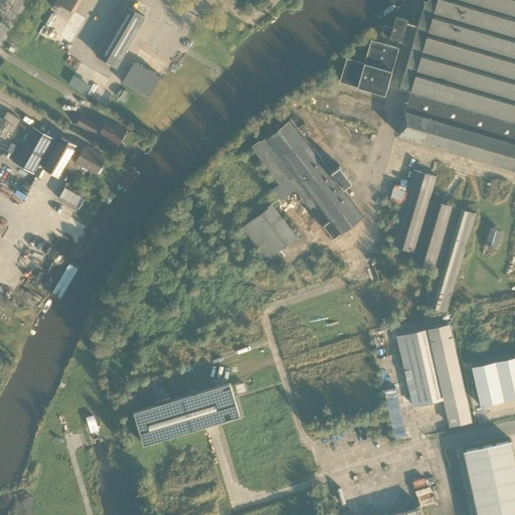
[(55,0),(54,3),(76,13),(81,0),(55,0)]
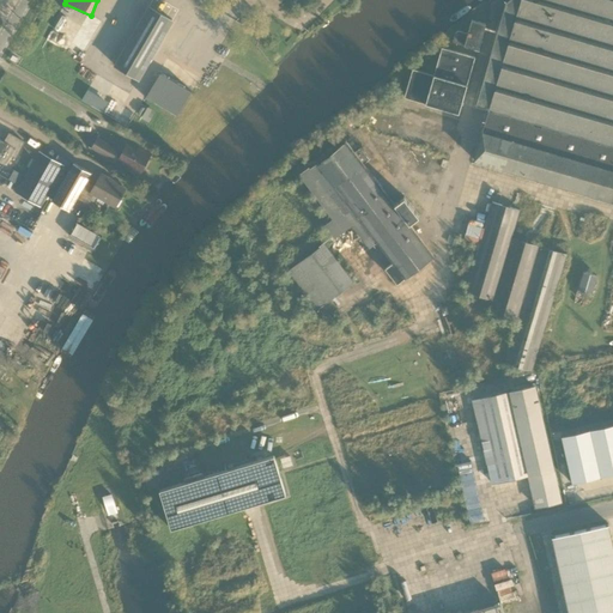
[(612,0),(509,0),(505,4),(475,105),(490,110),(475,161),(612,200),(612,0)]
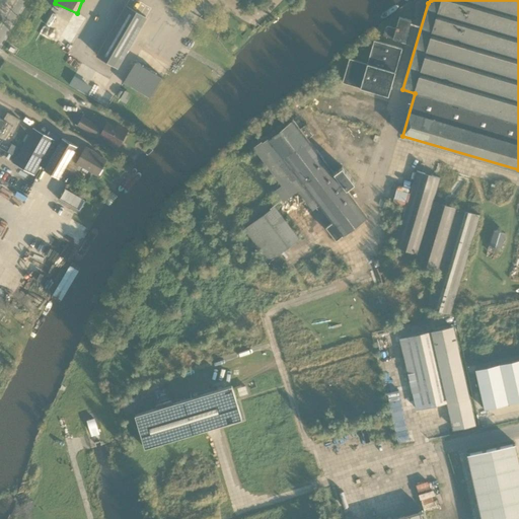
[(97,55),(118,67),(146,17),(126,6),(97,55)]
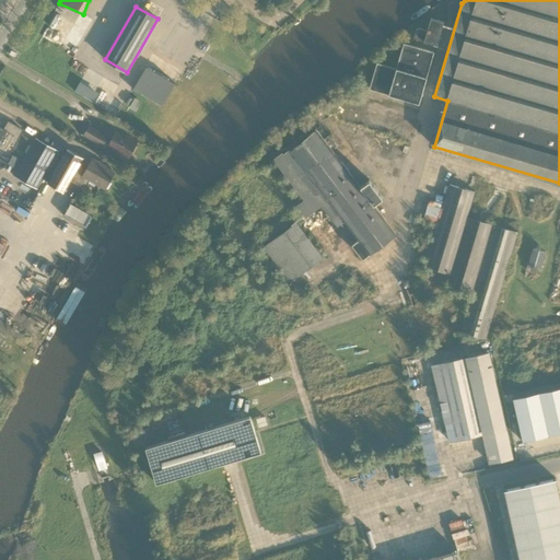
[(413,39),(436,46),(443,23),(431,19),(427,32),(419,28),(416,31),(413,39)]
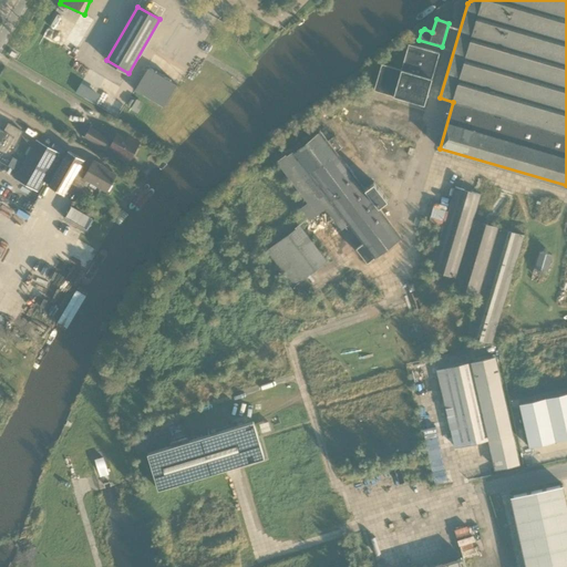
[(401,69),(381,63),(373,90),(424,104),(439,53),(409,43),(401,69)]
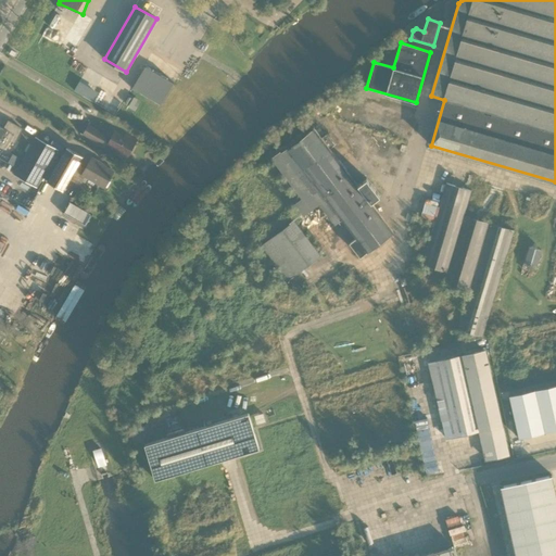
[(161,105),(173,83),(142,66),(130,88),(161,105)]
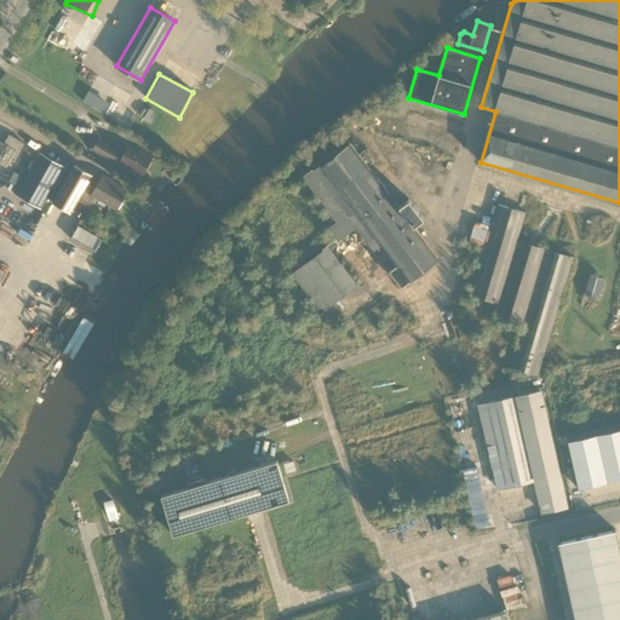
[(16,160),(26,144),(10,135),(4,144),(0,141),(0,164),(5,167),(12,158),(16,160)]
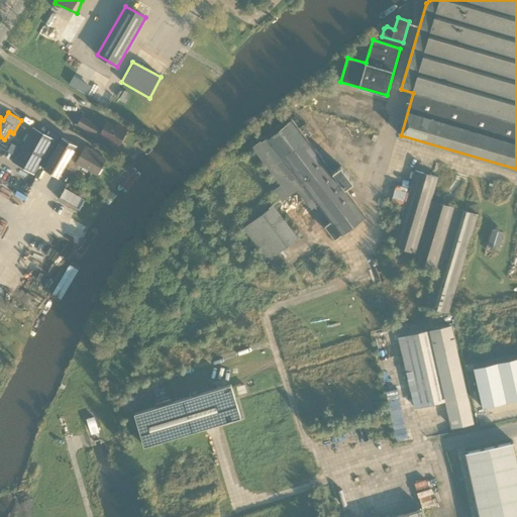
[(77,125),(94,135),(99,126),(82,116),(77,125)]
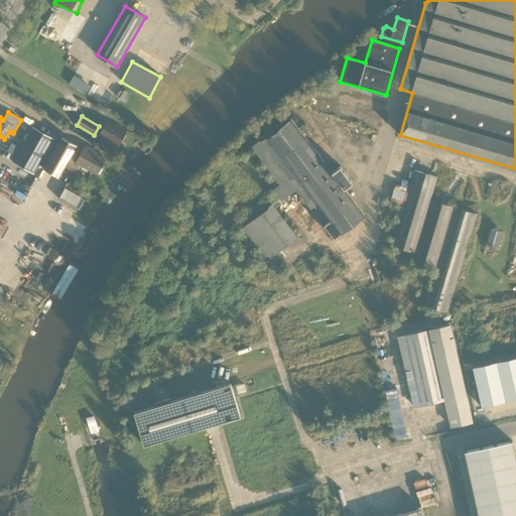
[(365,215),(345,187),(352,181),(340,165),(332,171),(305,137),(309,134),(302,124),(298,128),(291,118),(266,137),(260,142),(289,180),(304,200),(310,208),(316,204),(331,221),(325,225),(334,237),(340,233),(340,234),(365,215)]
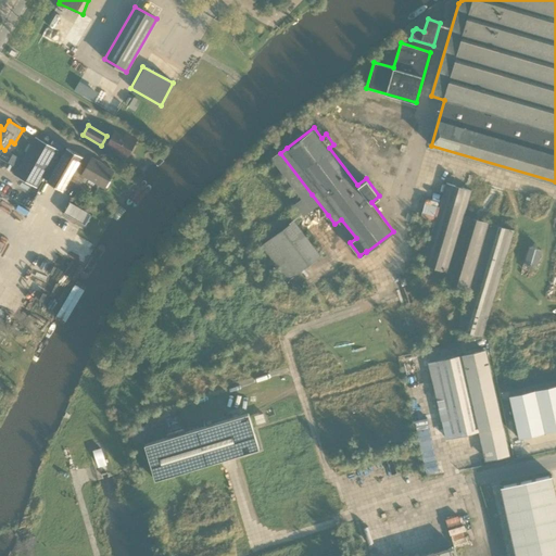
[(134,142),(137,137),(127,131),(124,137),(114,131),(108,143),(127,155),(135,142),(134,142)]
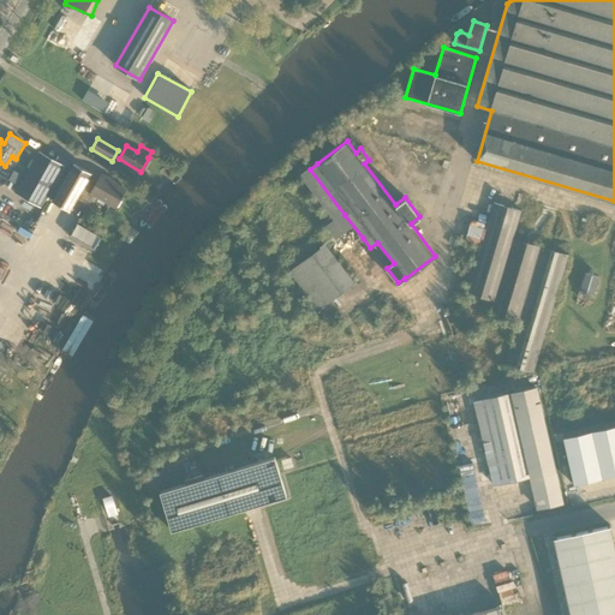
[(40,208),(65,166),(40,151),(15,193),(40,208)]
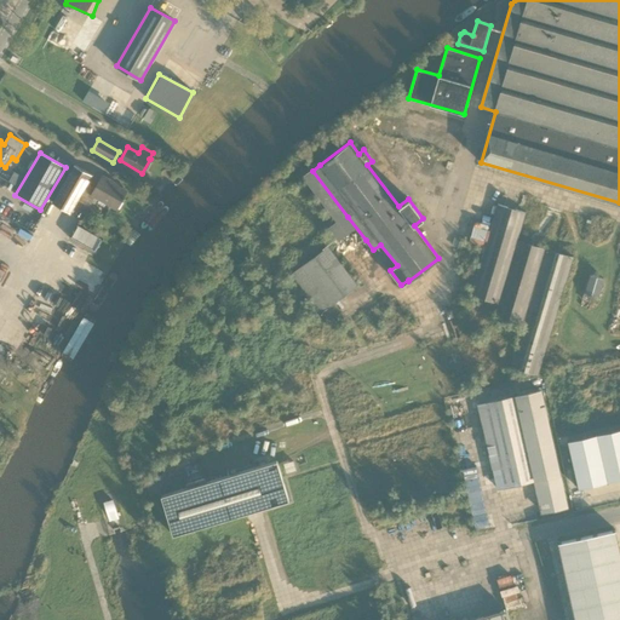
[(69,212),(76,200),(86,183),(91,174),(74,165),(52,202),(69,212)]
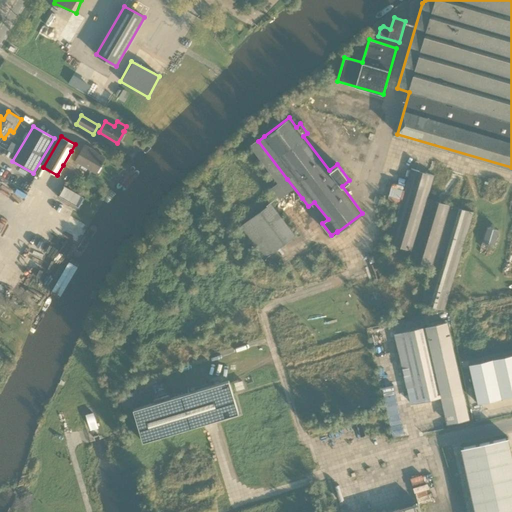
[(96,172),(104,158),(93,151),(94,150),(84,144),(78,155),(71,151),(63,165),(73,170),(78,162),(96,172)]
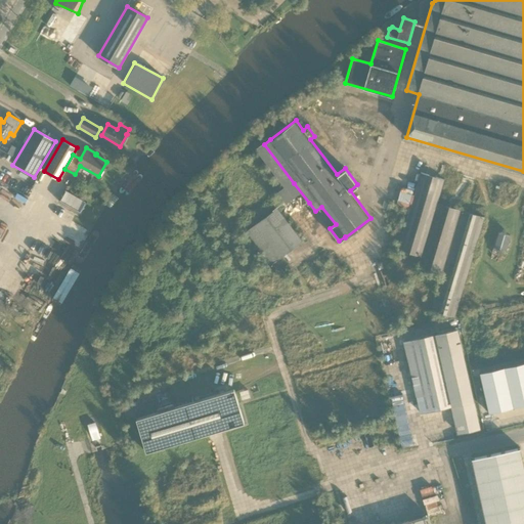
[(454,317),(484,218),(437,204),(444,180),(421,173),(397,250),(421,257),(418,268),(441,275),(431,310),(454,317)]
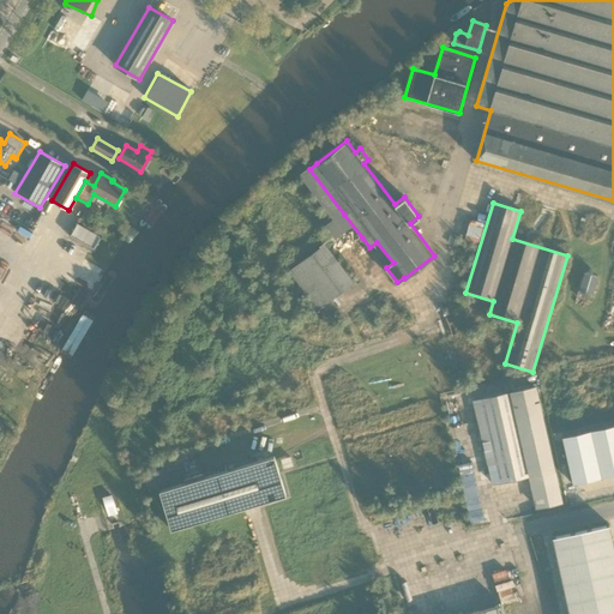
[(94,250),(101,238),(77,223),(70,235),(94,250)]
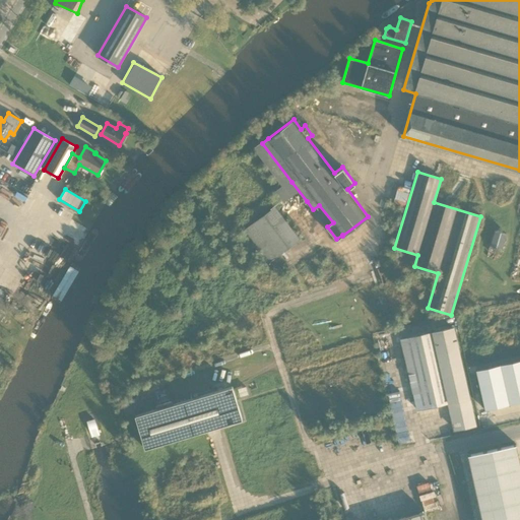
[(269,262),(299,240),(274,207),(245,230),(269,262)]
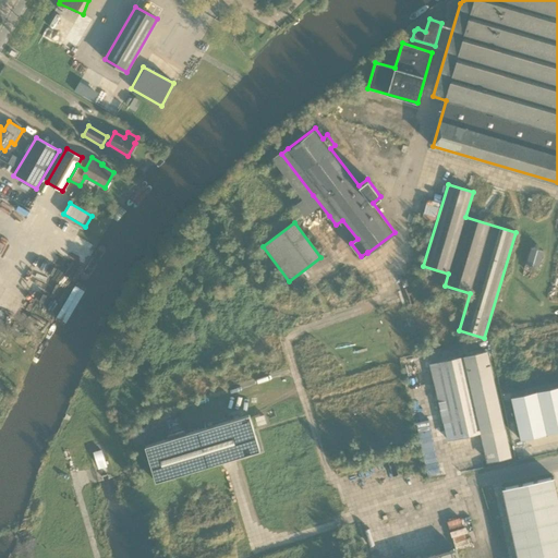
[(525,264),(538,268),(544,251),(531,247),(525,264)]
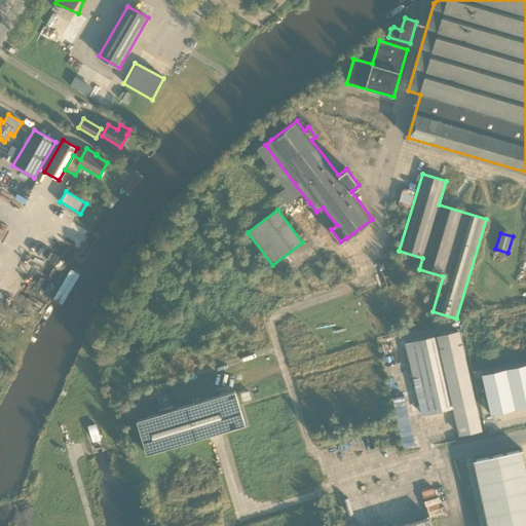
[(459,435),(481,430),(458,332),(406,343),(421,414),(453,407),(459,435)]
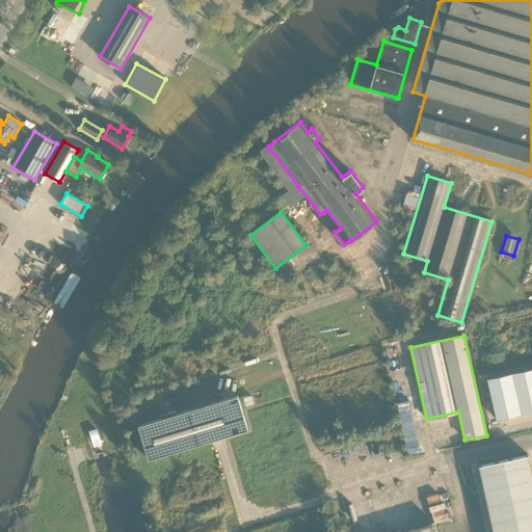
[(531,367),(514,372),(525,413),(531,410),(531,367)]
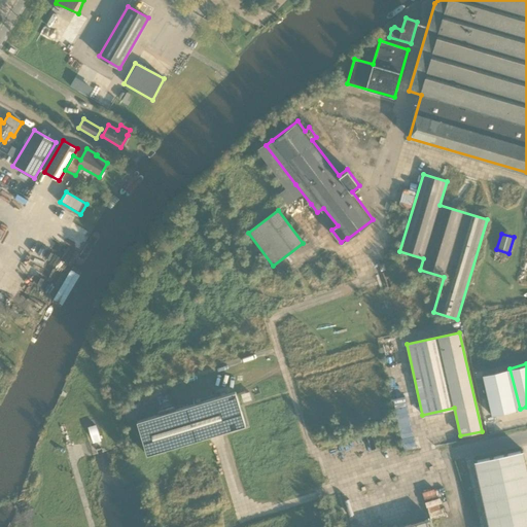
[(510,369),(486,375),(495,414),(520,409),(510,369)]
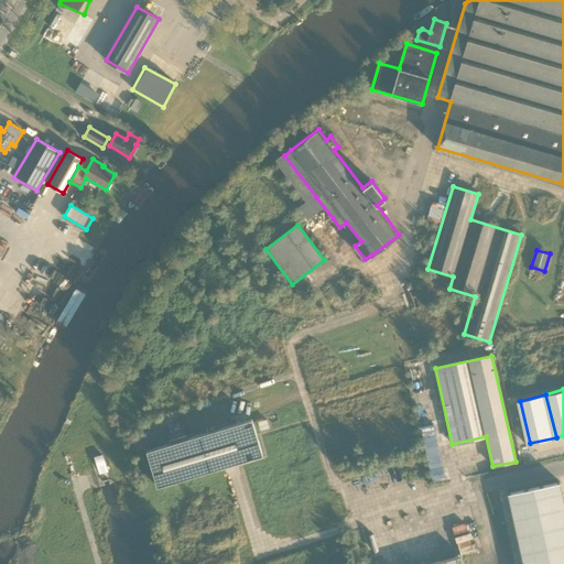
[(147,451),(158,486),(262,455),(251,420),(190,438),(187,434),(171,438),(172,444),(147,451)]
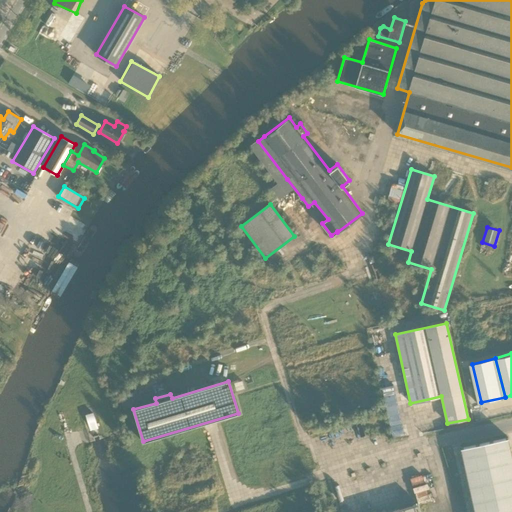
[(397,404),(385,406),(392,436),(403,434),(397,404)]
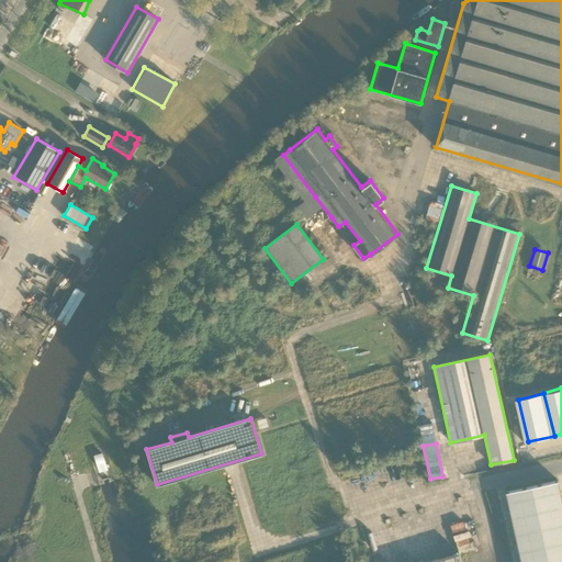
[(102,453),(94,456),(100,473),(107,471),(102,453)]
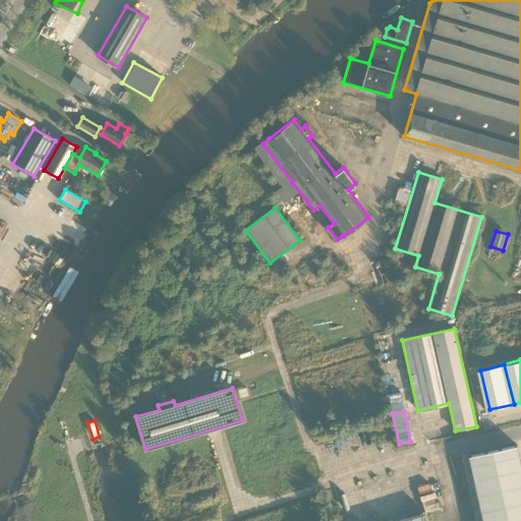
[(520,520),(520,466),(517,446),(468,456),(482,520),(520,520)]
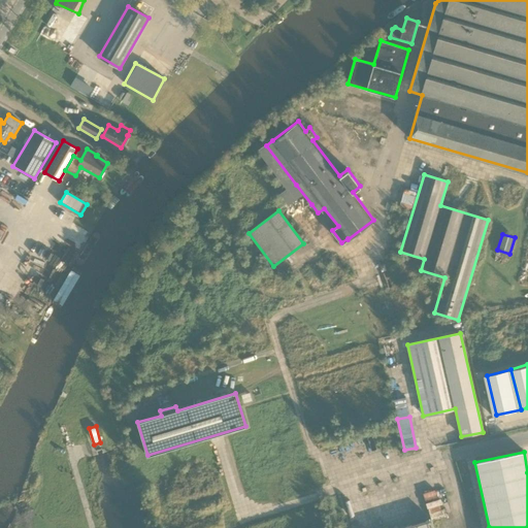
[(400,527),(433,527),(430,519),(400,527)]
